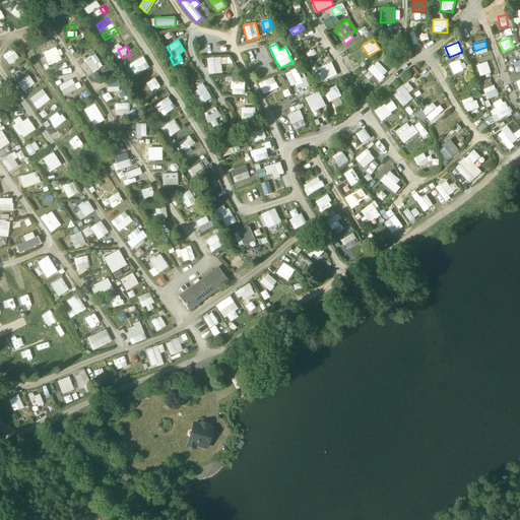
[(56,48),(43,51),(47,65),(60,62),(56,48)]
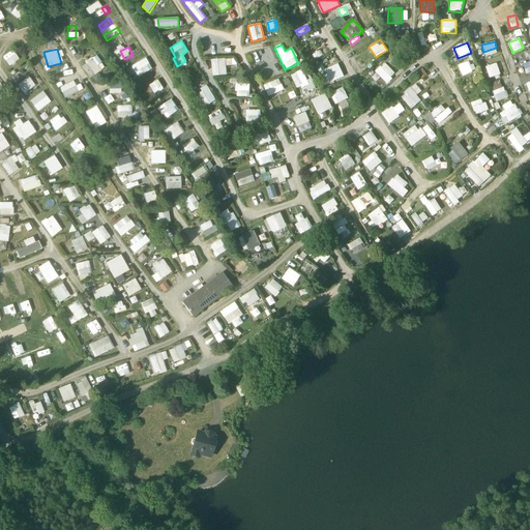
[(13,50),(2,56),(7,65),(19,60),(13,50)]
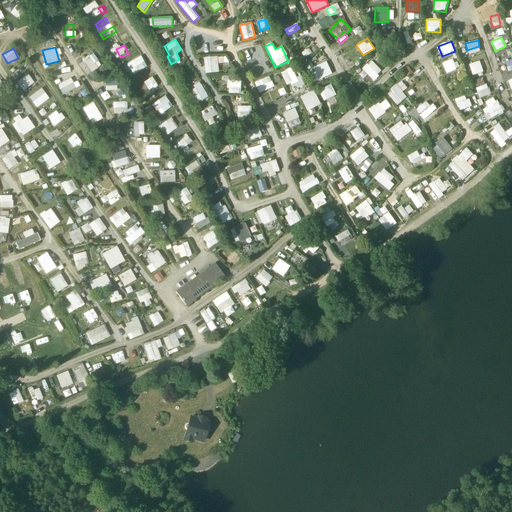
[(133,74),(147,66),(141,55),(127,63),(133,74)]
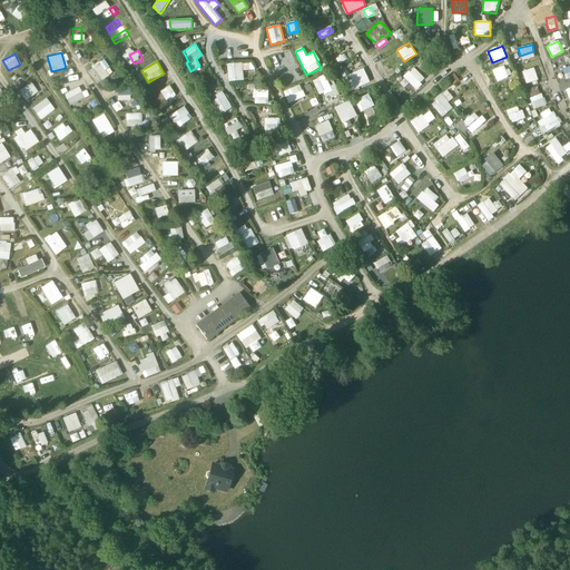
[(243,62),(244,71),(253,69),(252,61),(243,62)]
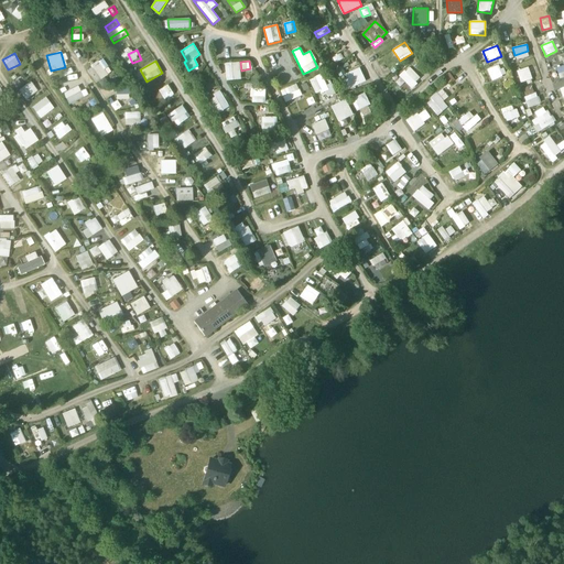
[(226,80),(240,79),(240,62),(225,63),(226,80)]
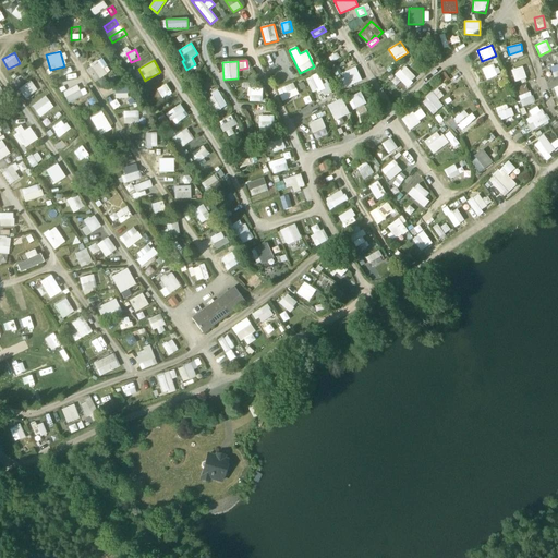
[(482,69),(486,80),(499,74),(495,63),(482,69)]
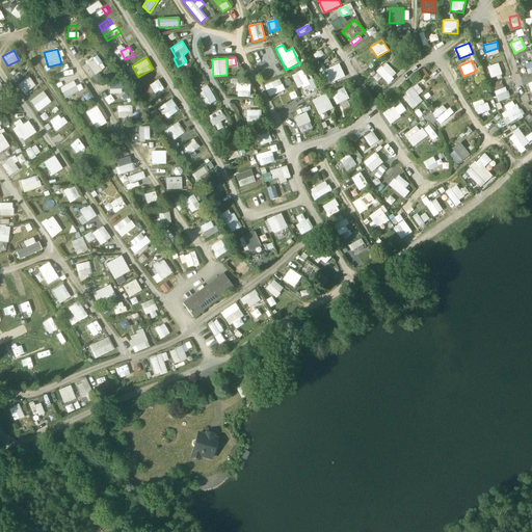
[(372,76),(377,81),(381,77),(388,83),(397,74),(386,62),(372,76)]
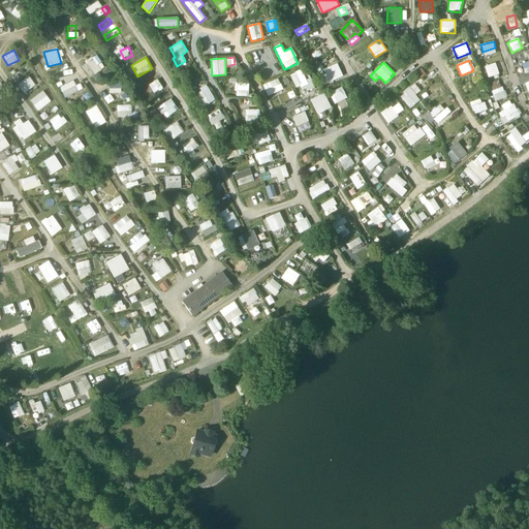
[(498,69),(502,68),(501,62),(485,66),(488,78),(499,74),(498,69)]
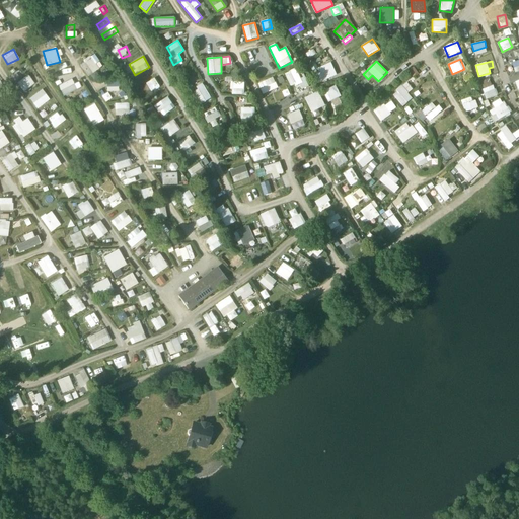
[(324,81),(337,75),(331,62),(319,67),(324,81)]
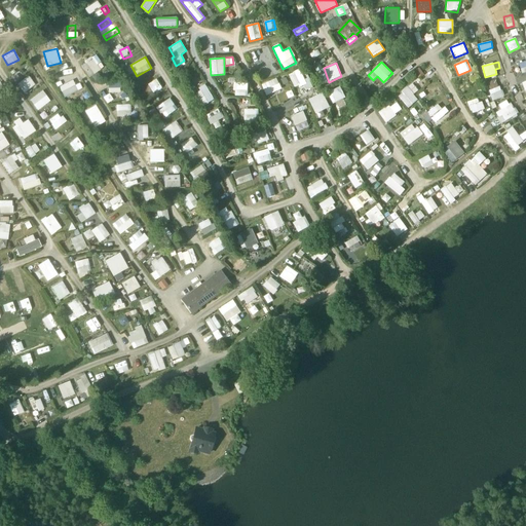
[(419,67),(413,71),(417,78),(423,74),(419,67)]
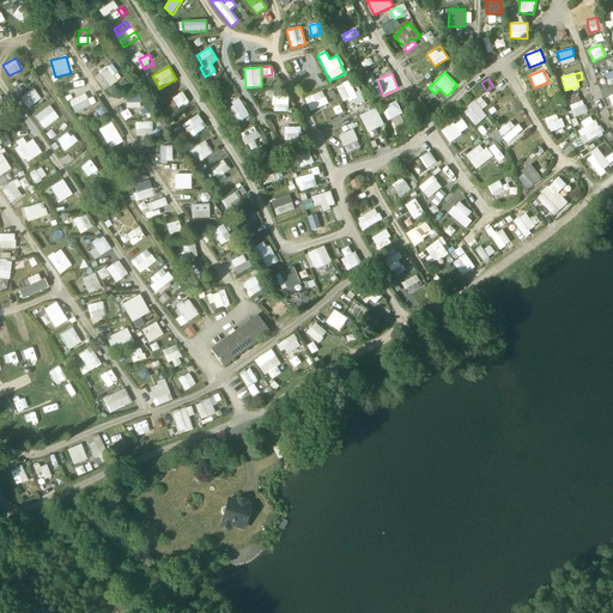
[(350,80),(335,86),(343,103),(353,98),(358,113),(368,109),(360,91),(354,93),(350,80)]
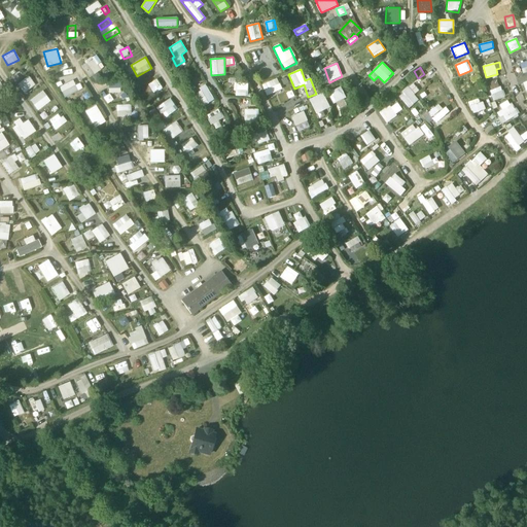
[(325,73),(321,75),(324,84),(329,82),(325,73)]
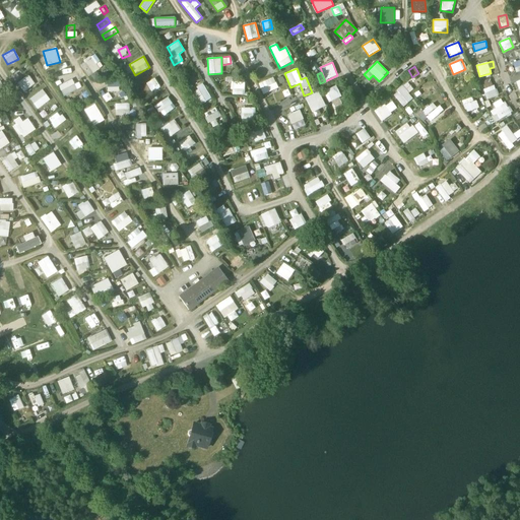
[(28,75),(16,83),(23,92),(35,84),(28,75)]
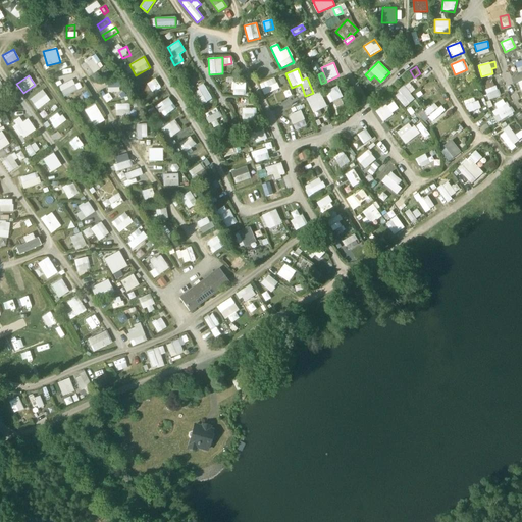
[(275,77),(260,84),(264,95),(279,89),(275,77)]
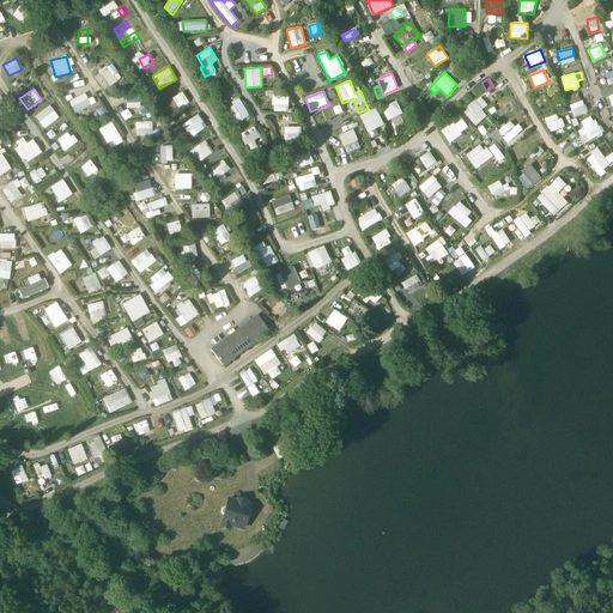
[(177,108),(188,103),(183,92),(173,96),(177,108)]
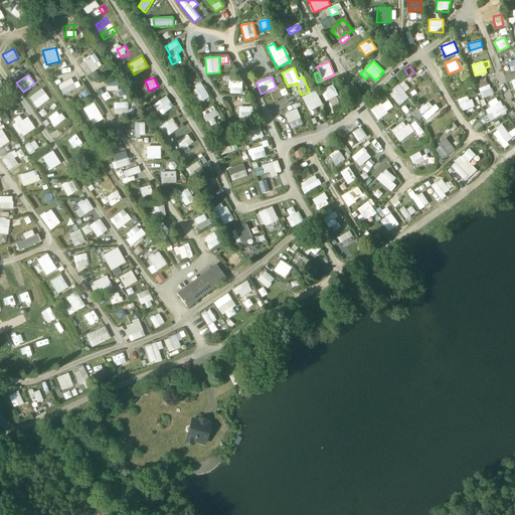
[(478,81),(480,88),(488,83),(485,77),(478,81)]
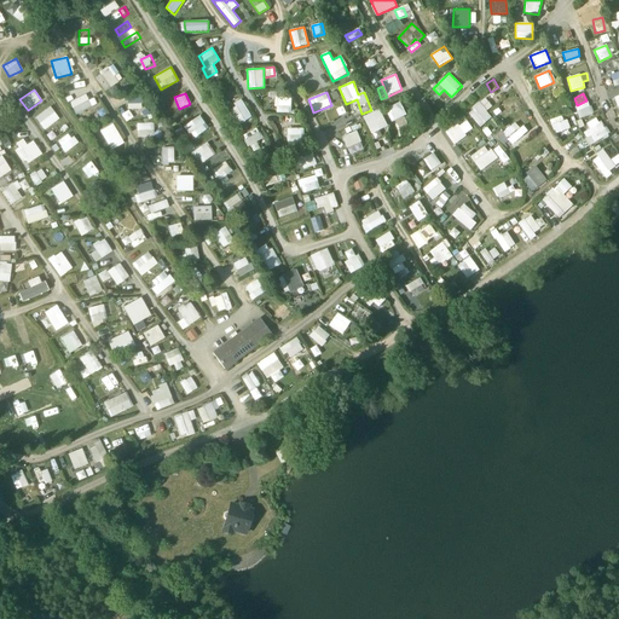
[(75,115),(97,105),(94,98),(87,100),(85,94),(69,102),(75,115)]
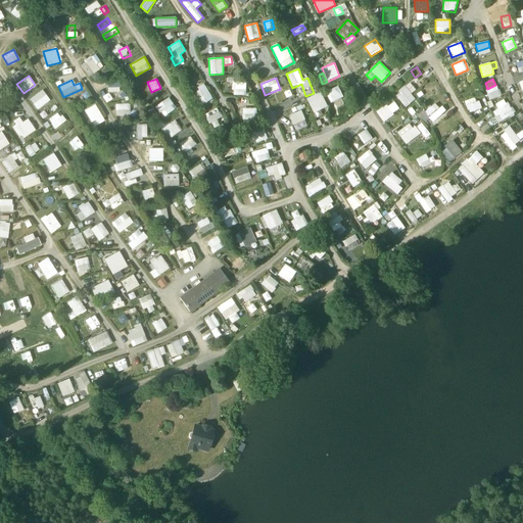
[(246,83),(233,82),(232,95),(246,95),(246,83)]
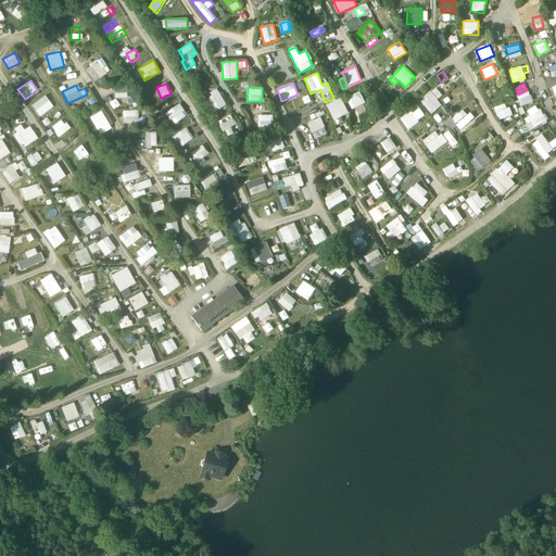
[(442,105),(437,100),(442,95),(436,87),(420,101),(431,114),(442,105)]
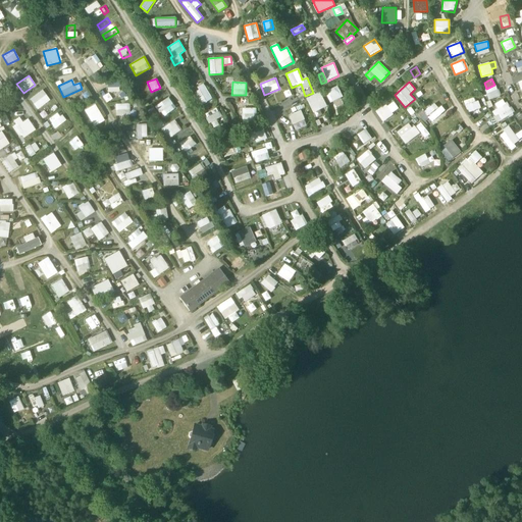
[(119,91),(117,83),(106,85),(108,93),(119,91)]
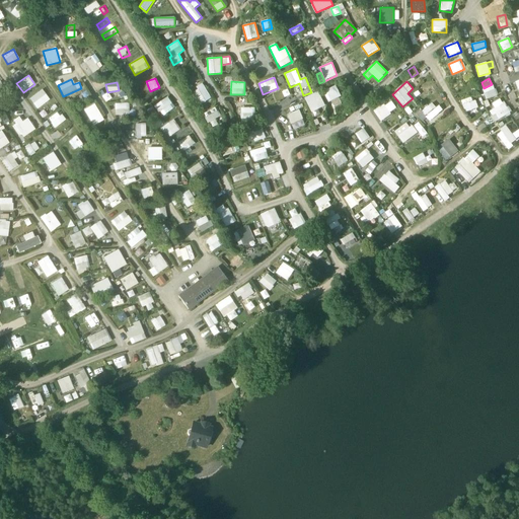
[(427,82),(419,88),(425,97),(434,91),(427,82)]
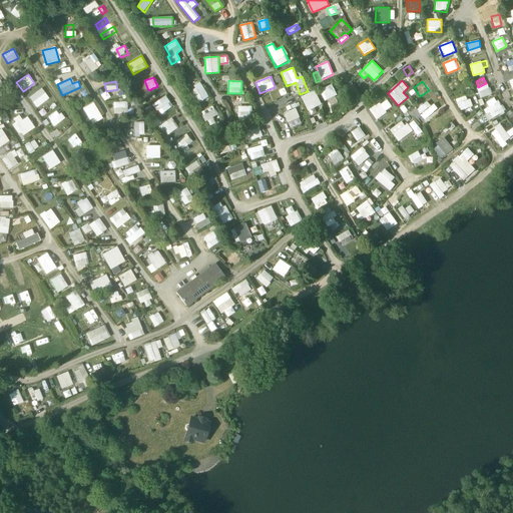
[(476,89),(480,98),(492,93),(487,84),(476,89)]
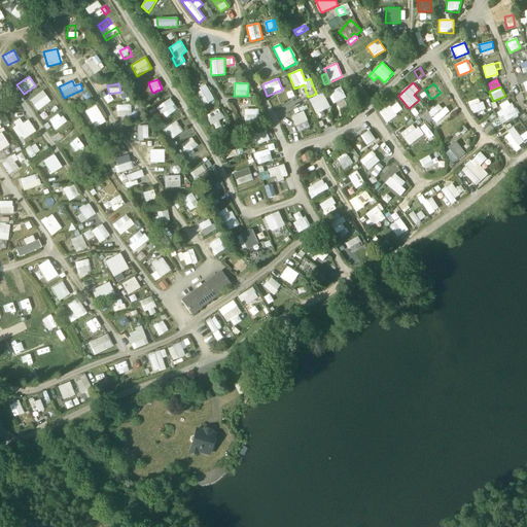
[(334,104),(346,98),(341,88),(328,93),(334,104)]
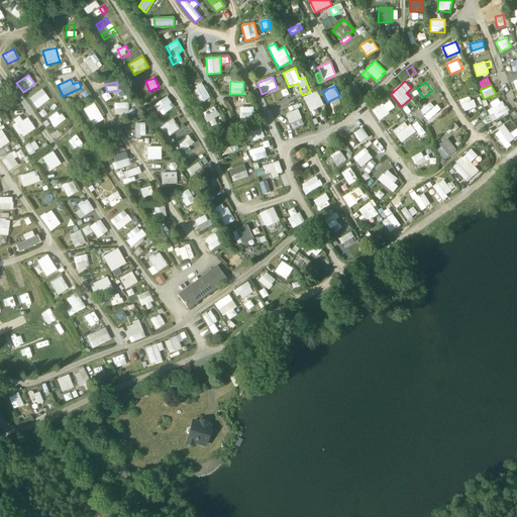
[(193,91),(199,104),(209,99),(203,87),(193,91)]
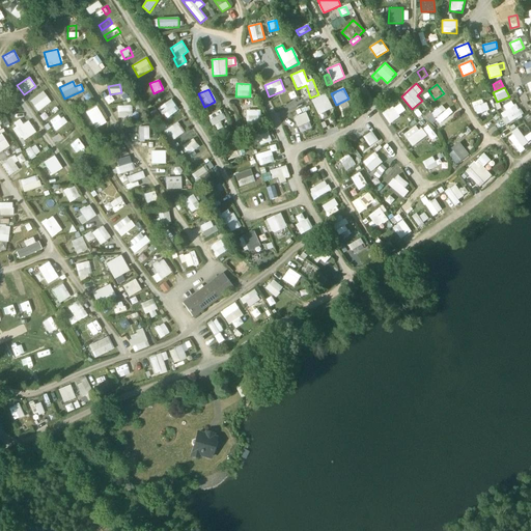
[(36,112),(51,103),(43,91),(29,101),(36,112)]
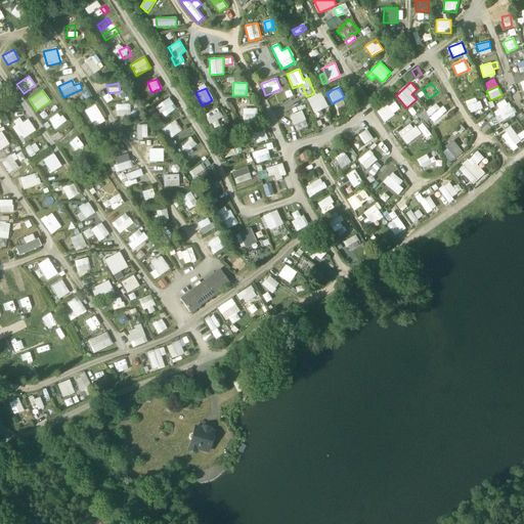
[(313,114),(328,107),(321,92),(307,98),(313,114)]
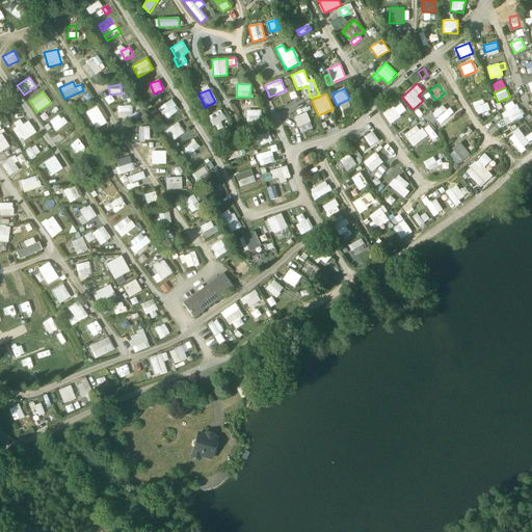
[(110,95),(105,98),(108,104),(113,101),(110,95)]
